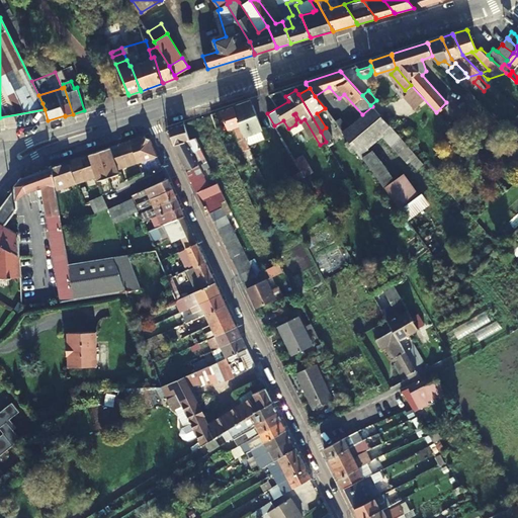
[(247,101),(233,106),(234,107),(238,118),(238,119),(244,137),(263,130),(253,105),(250,106),(247,101)]
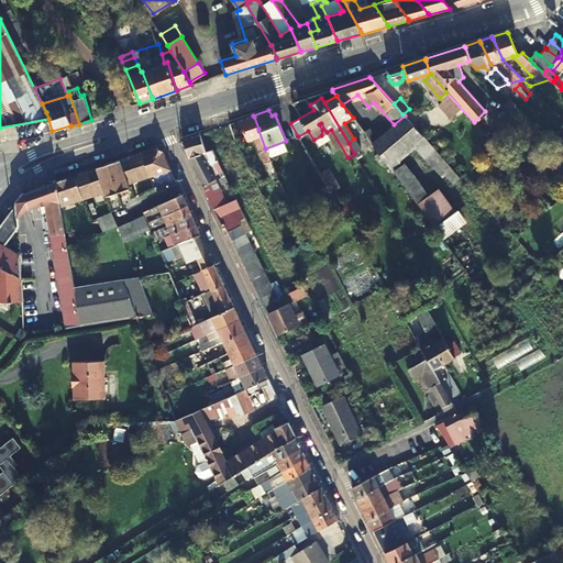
[(253,116),(240,120),(247,141),(254,138),(271,179),(277,177),(265,148),(258,130),(258,129),(254,117),(253,116)]
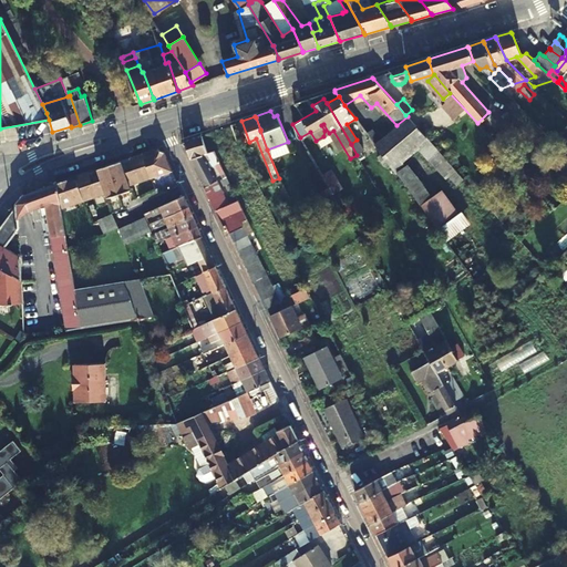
[(375,146),(395,174),(405,166),(401,160),(418,145),(426,137),(414,124),(408,116),(397,125),(379,140),(374,144),(375,146)]
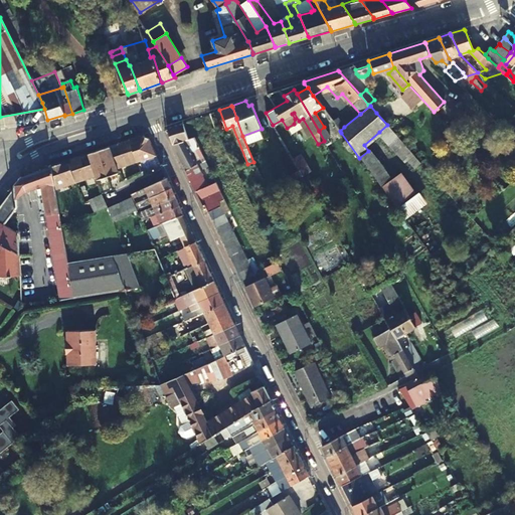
[(193,137),(201,152),(208,150),(205,144),(203,135),(216,131),(210,114),(210,113),(182,122),(182,124),(187,140),(193,137)]
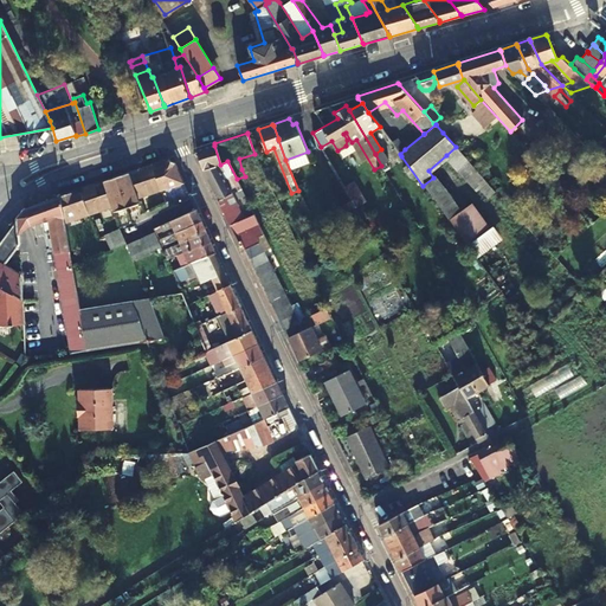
[(397,139),(391,142),(400,154),(405,149),(397,139)]
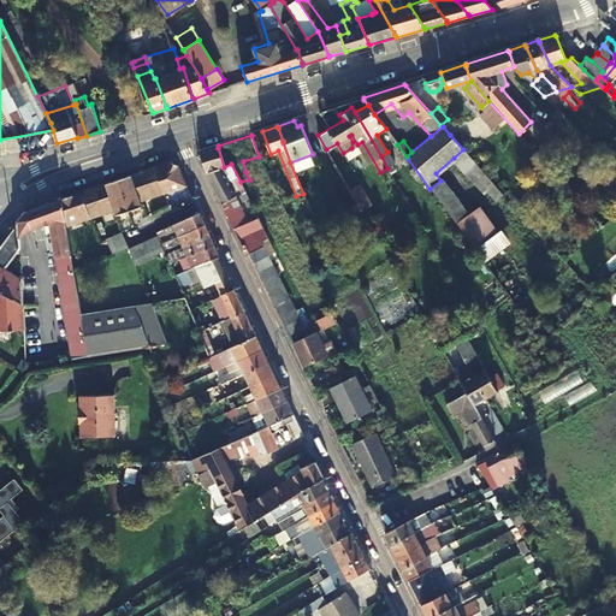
[(267,236),(249,200),(242,203),(250,220),(248,221),(234,191),(243,187),(241,182),(231,164),(224,167),(218,148),(218,146),(199,153),(206,173),(242,244),(244,243),(288,335),(303,327),(261,238),(267,236)]
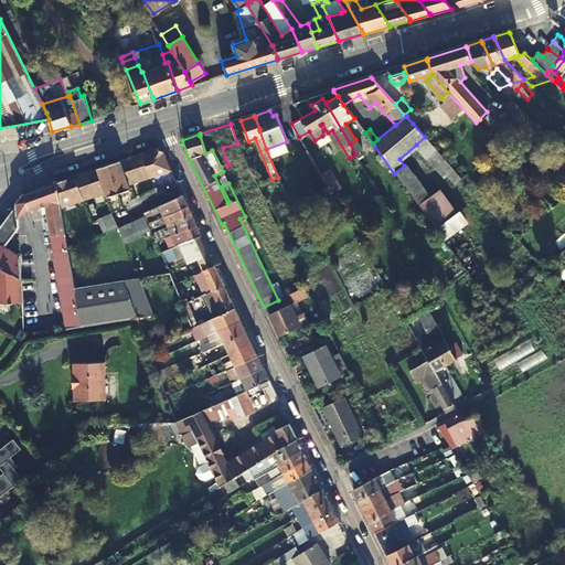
[(436,150),(425,137),(416,145),(426,158),(436,150)]
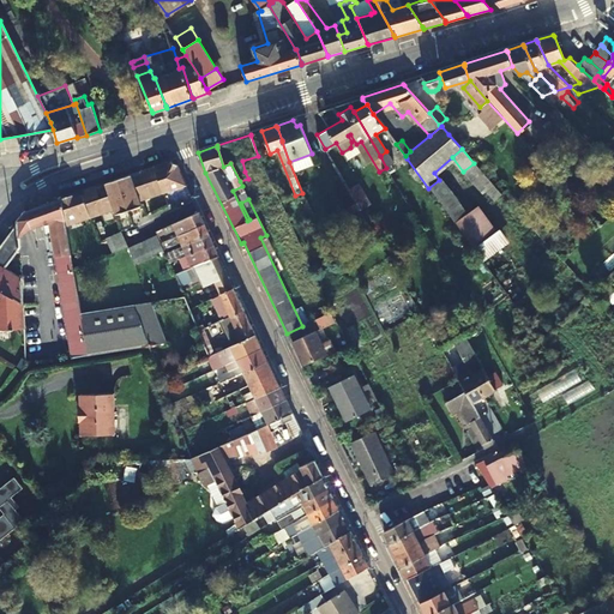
[(355,200),(355,202),(365,197),(356,182),(354,185),(338,158),(332,163),(344,181),(355,200)]
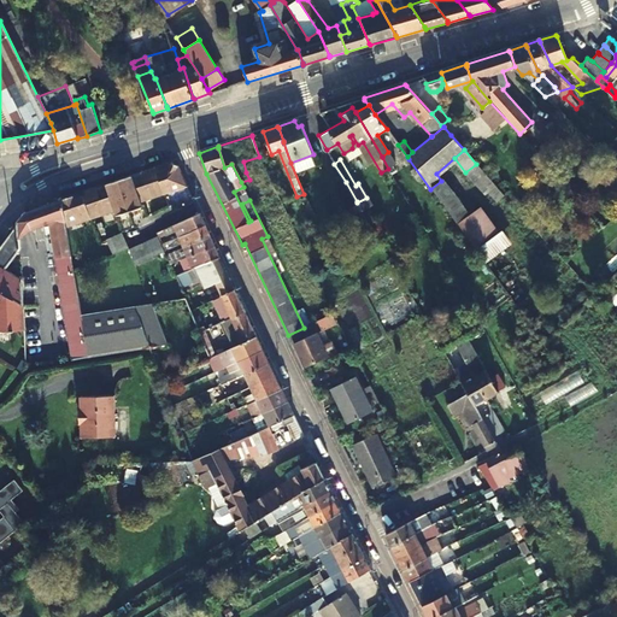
[(133,187),(129,176),(117,181),(104,186),(107,197),(98,199),(94,189),(80,194),(81,198),(72,200),(71,197),(60,200),(60,203),(65,229),(89,221),(113,212),(115,217),(128,212),(140,207),(139,204),(164,194),(187,187),(177,165),(170,163),(162,165),(164,170),(156,172),(154,168),(140,172),(144,183),(133,187)]
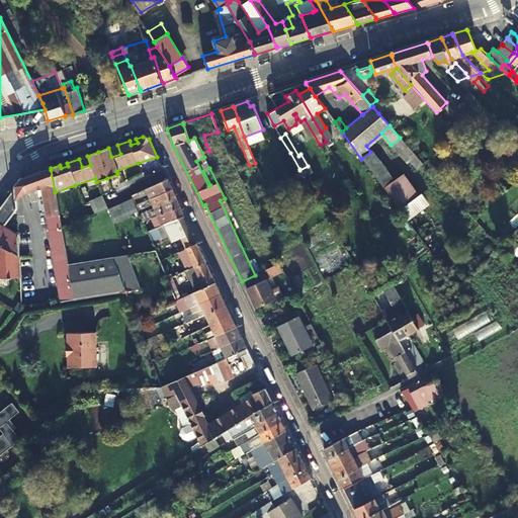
[(238,172),(223,142),(218,144),(227,163),(222,166),(228,177),(238,172)]
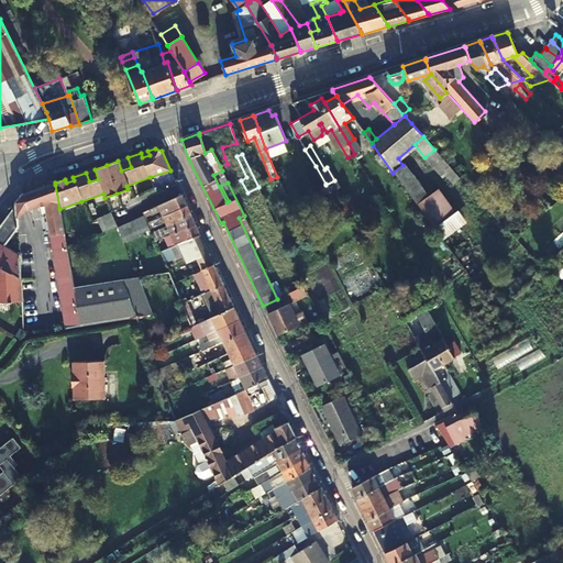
[(326,184),(316,166),(305,173),(313,190),(317,189),(326,203),(330,200),(322,186),(326,184)]
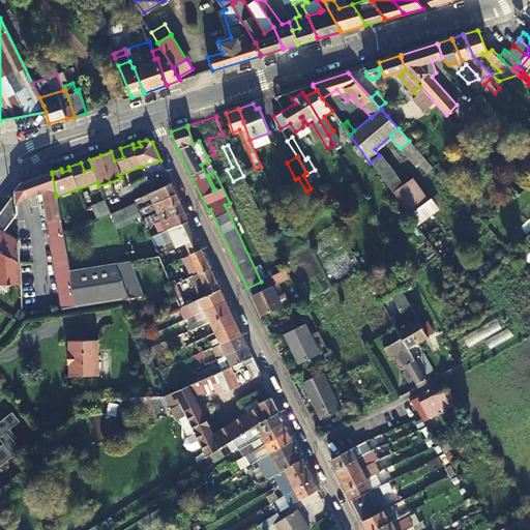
[(52,174),(52,172),(21,183),(13,190),(15,194),(0,211),(0,251),(19,262),(19,263),(21,262),(20,241),(4,232),(17,214),(16,205),(29,197),(36,195),(38,204),(42,204),(57,202),(56,197),(52,174)]
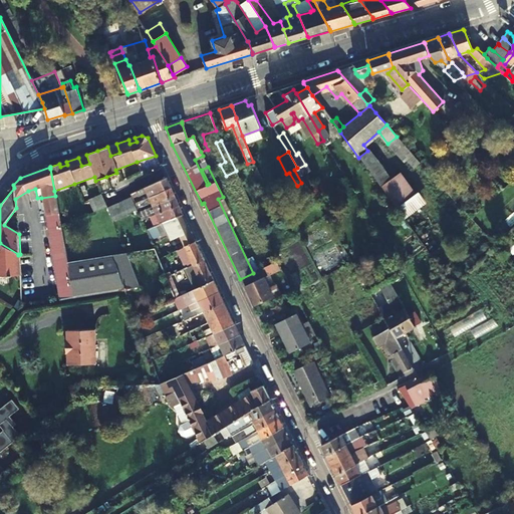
[(401,172),(381,186),(399,207),(418,194),(401,172)]
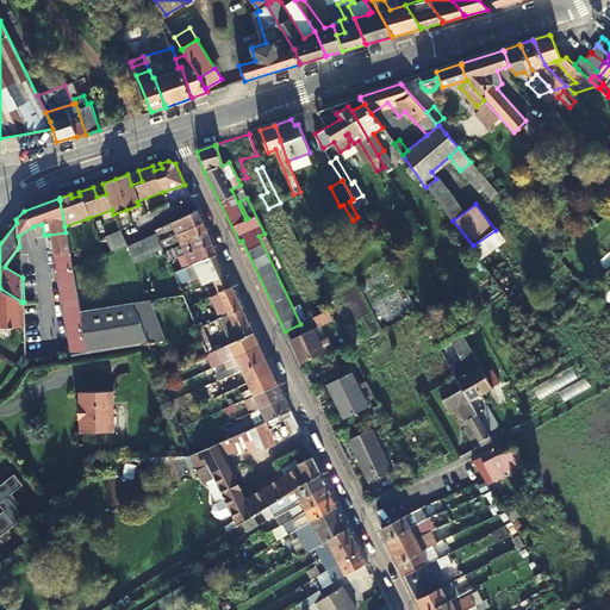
[(195,211),(170,223),(173,228),(161,234),(159,228),(154,230),(156,235),(159,241),(161,241),(165,238),(175,235),(201,224),(203,223),(197,210),(195,211)]
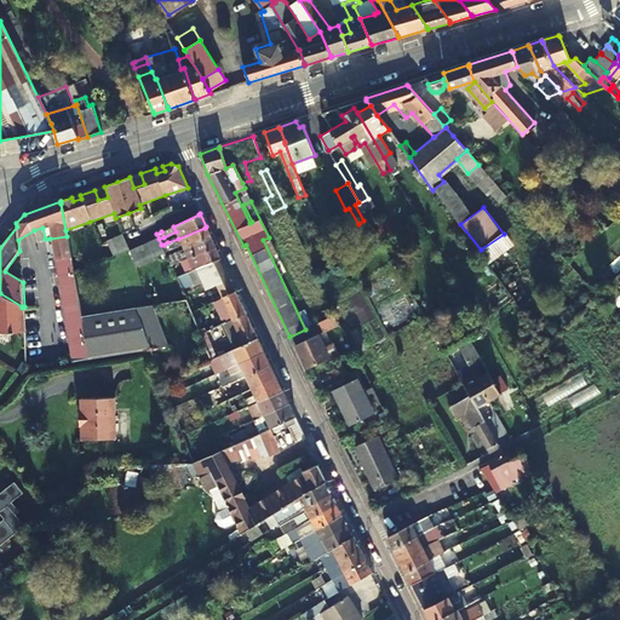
[(205,228),(178,239),(183,248),(210,237),(211,237),(206,227),(205,228)]
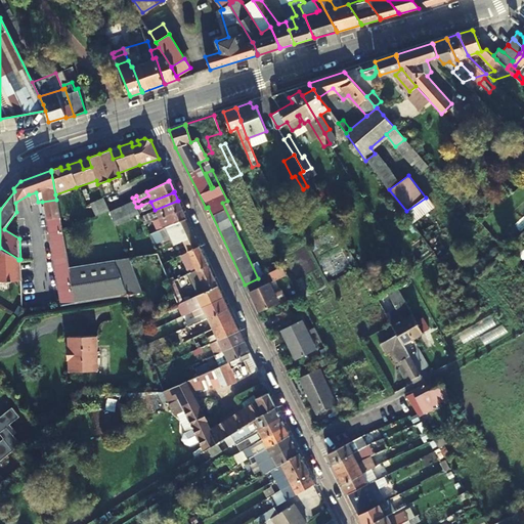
[(90,205),(95,216),(107,210),(102,199),(90,205)]
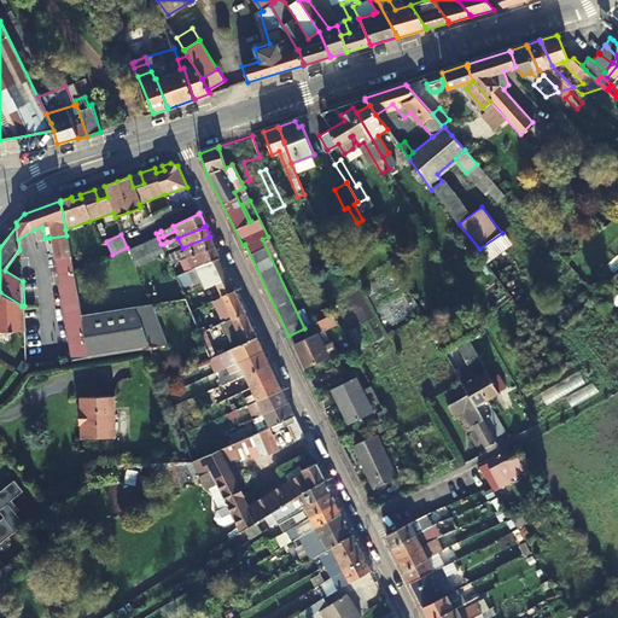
[(66,235),(50,238),(54,260),(70,256),(66,235)]
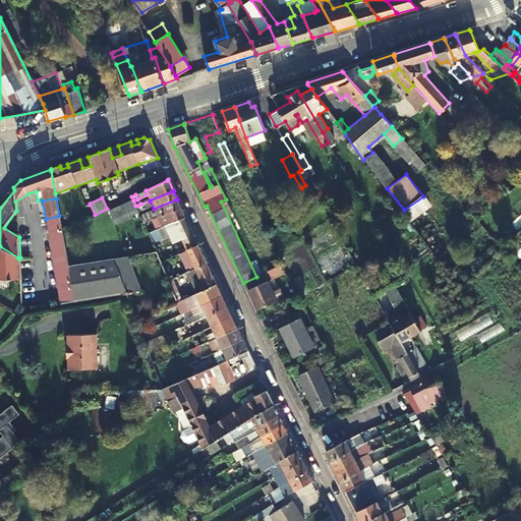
[(176,199),(154,209),(157,218),(170,212),(179,209),(181,208),(177,199),(176,199)]
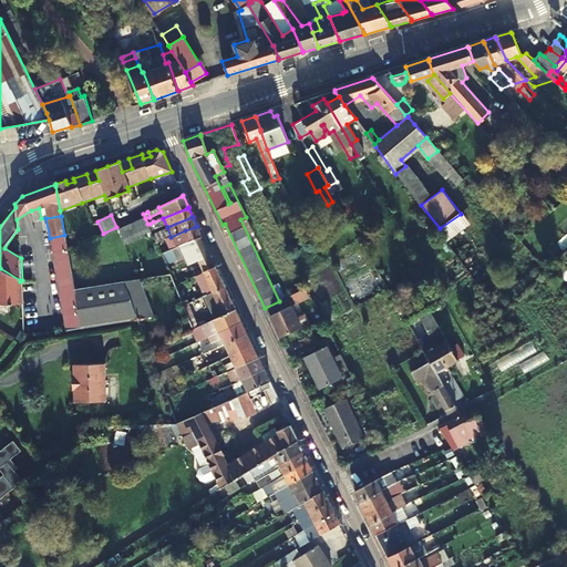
[(147,224),(145,218),(117,230),(124,244),(151,233),(147,224)]
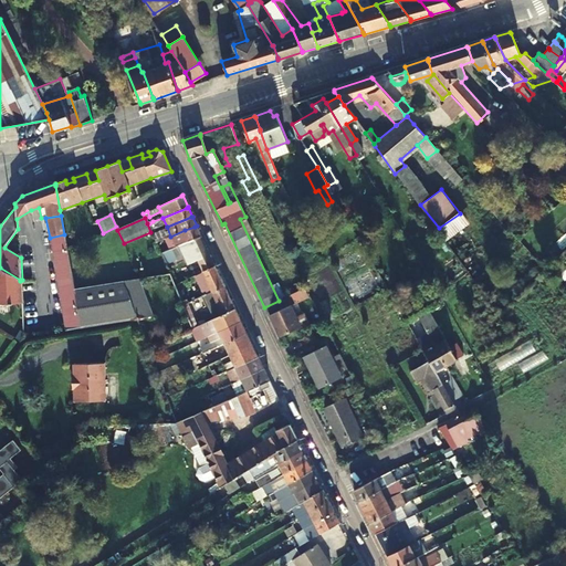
[(147,223),(150,232),(152,233),(154,233),(157,231),(153,221),(149,223),(147,223)]
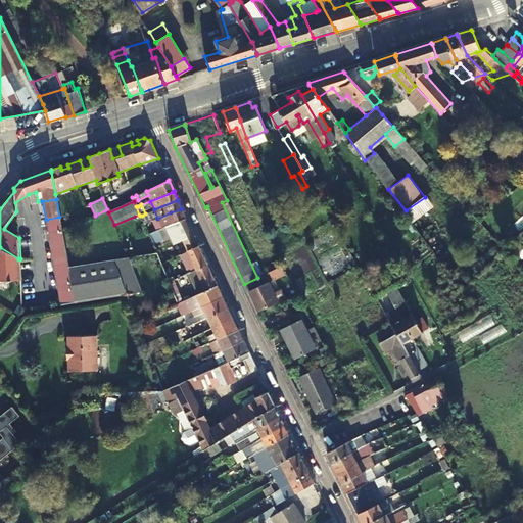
[(161,228),(167,226),(185,219),(186,218),(182,208),(180,209),(171,212),(157,219),(161,228)]
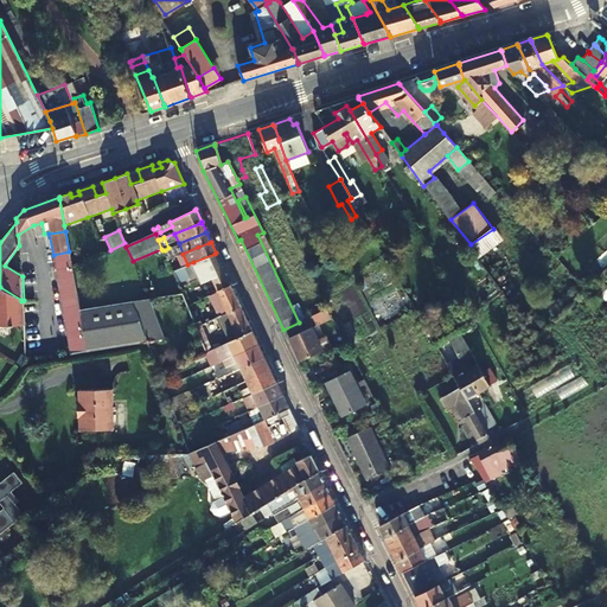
[(163,250),(167,261),(168,260),(173,259),(168,248),(165,250),(163,250)]
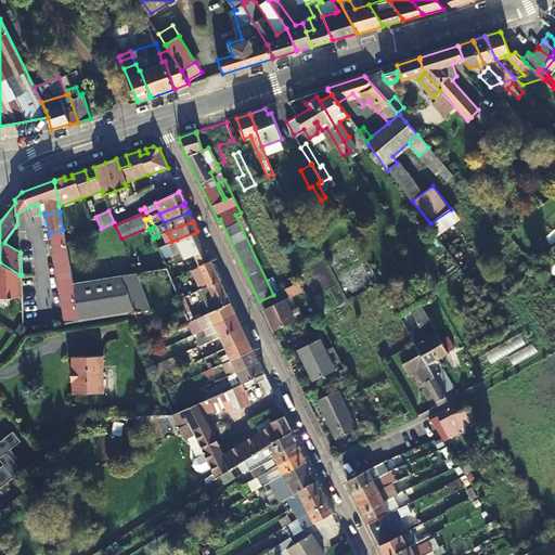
[(79,320),(73,283),(69,266),(63,230),(49,233),(55,269),(64,323),(77,321),(79,322),(79,320)]
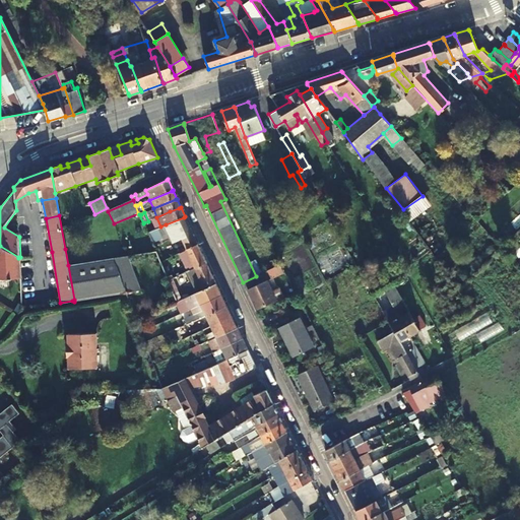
[(184,217),(166,224),(174,242),(182,239),(187,249),(196,245),(197,244),(185,216),(184,217)]
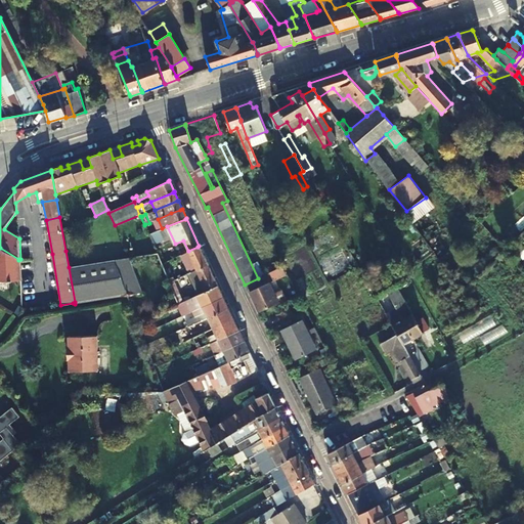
[(144,225),(147,233),(149,232),(153,231),(149,223),(145,224),(144,225)]
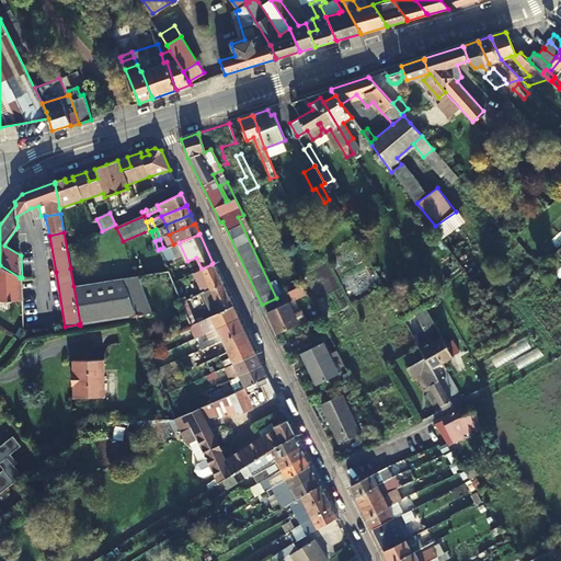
[(158,250),(165,266),(175,263),(168,247),(163,248),(160,249),(158,250)]
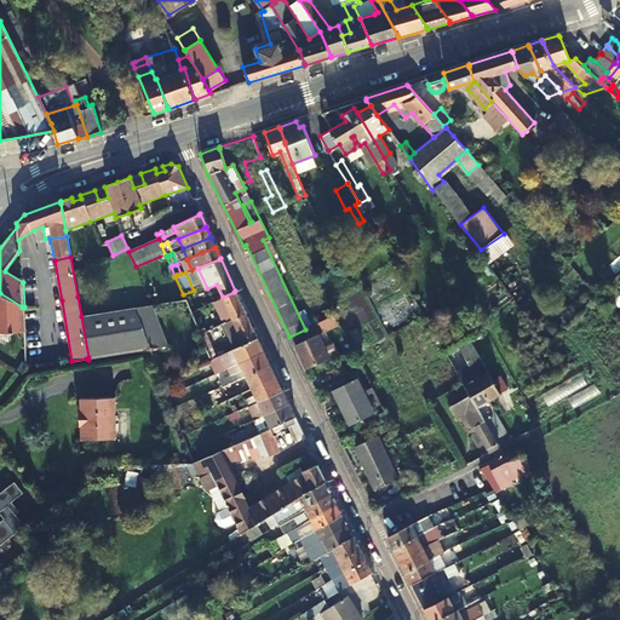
[(223,297),(213,302),(223,322),(231,319),(233,321),(245,316),(246,315),(235,291),(234,292),(223,297)]
